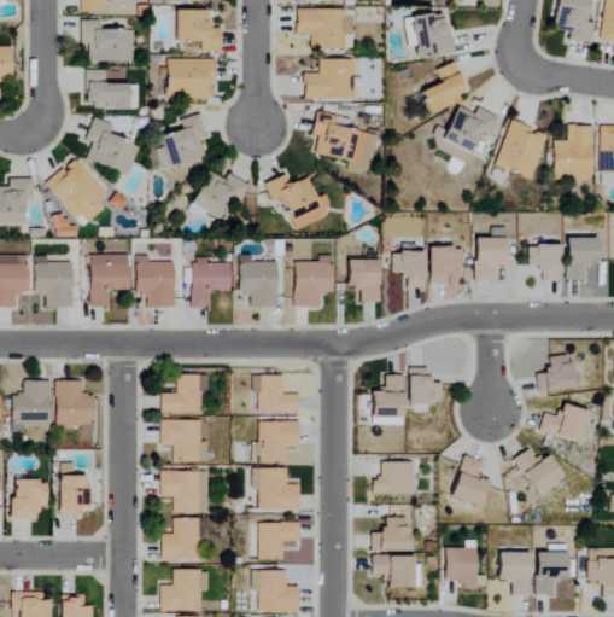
[(82,0),(83,12),(101,12),(101,0),(82,0)]
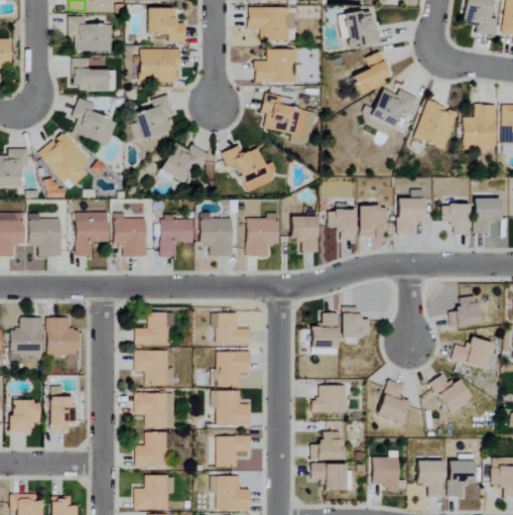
[(466,0),(463,25),(477,26),(477,33),(496,35),(497,19),(490,18),(492,0),(466,0)]
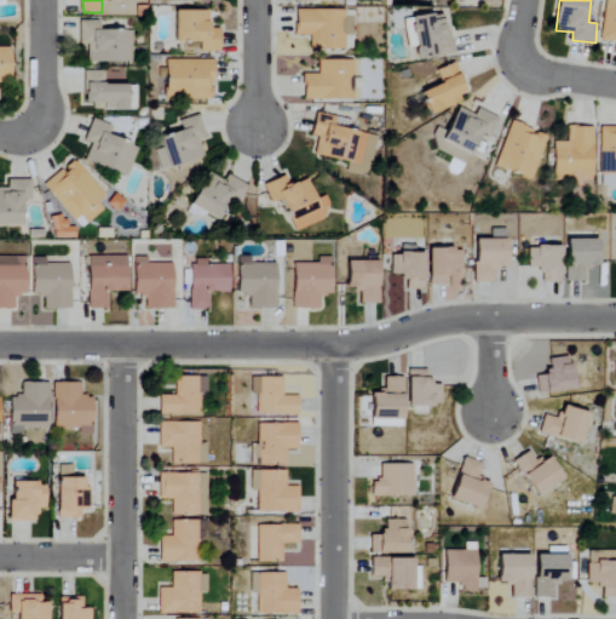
[(608,0),(603,40),(615,41),(615,0),(608,0)]
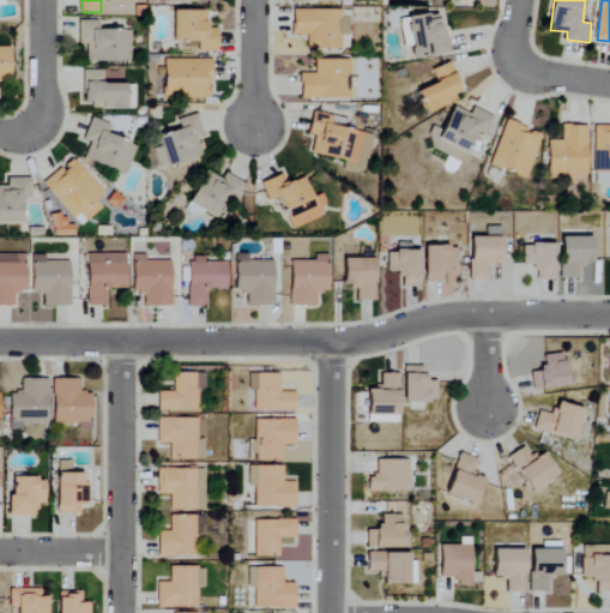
[(175,42),(200,42),(200,52),(219,52),(221,29),(209,28),(209,11),(175,10),(175,42)]
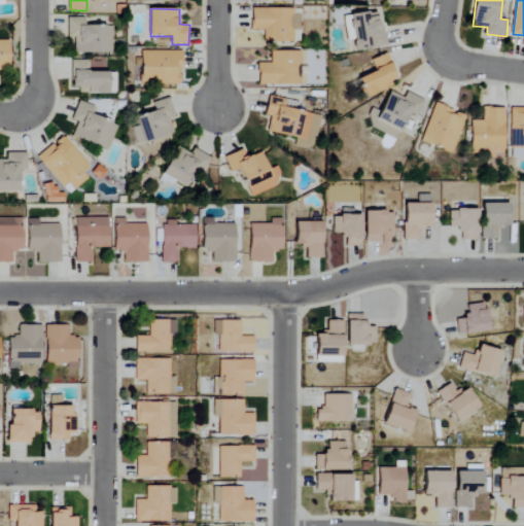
[(295,42),(295,31),(302,31),(302,9),(253,8),(253,30),(266,30),(266,41),(295,42)]
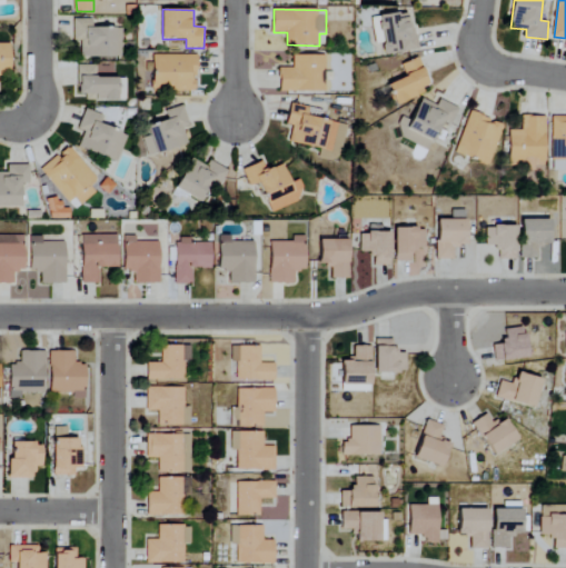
[(418,50),(413,11),(380,16),(385,55),(418,50)]
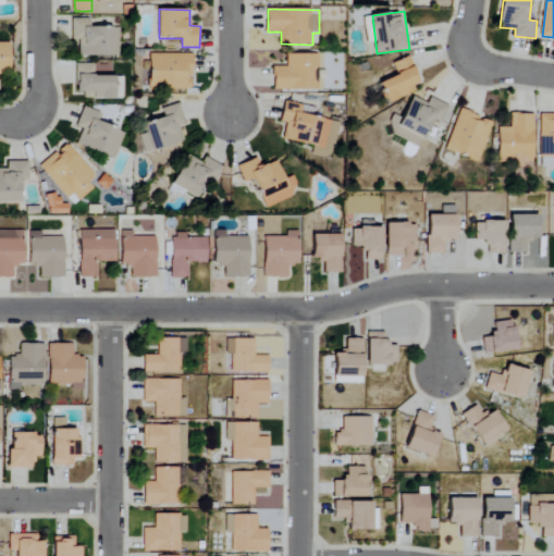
[(81,57),(121,56),(121,26),(91,27),(91,19),(73,19),(73,39),(81,39),(81,57)]
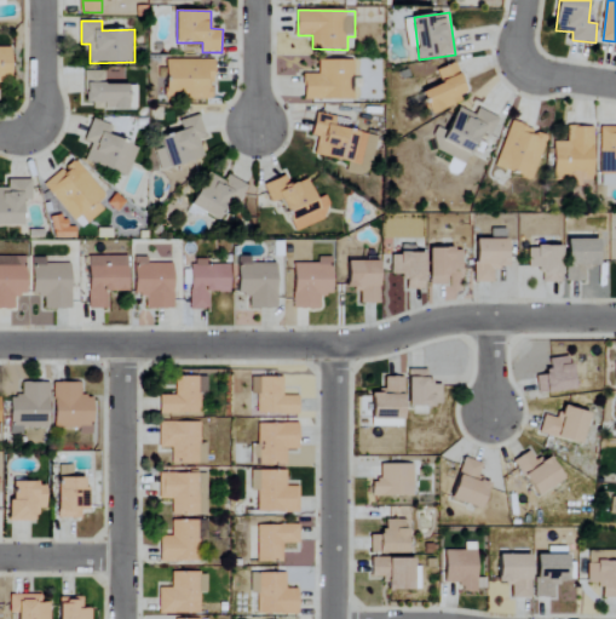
[(0,78),(12,79),(12,47),(0,46),(0,78)]
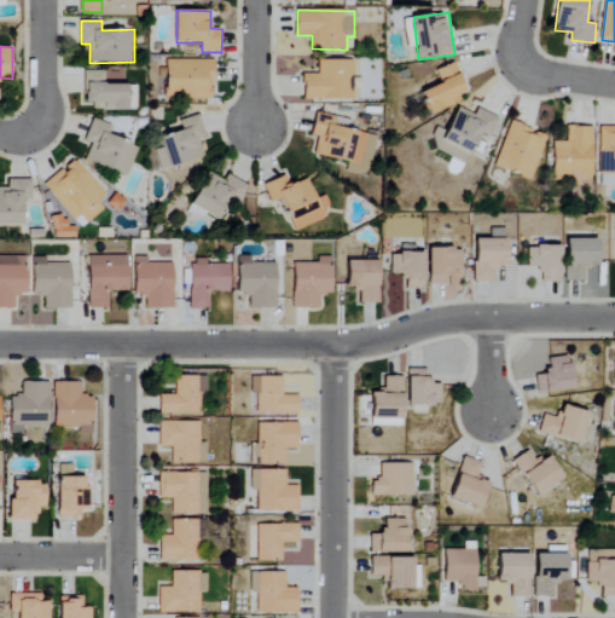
[(215,98),(216,61),(168,59),(167,98),(215,98)]
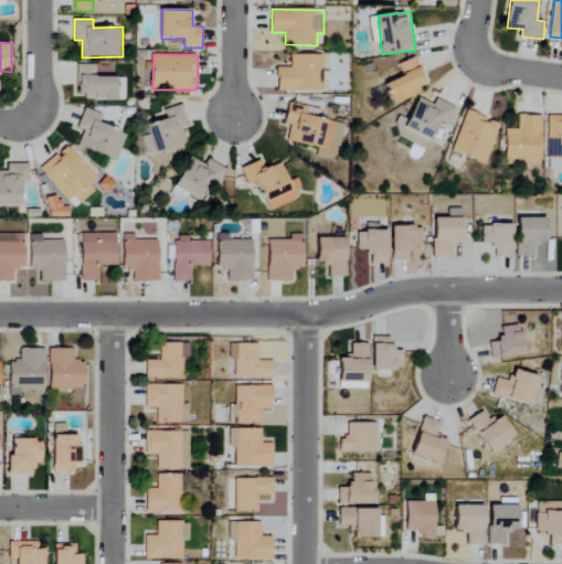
[(279,92),(324,91),(324,54),(293,55),(293,66),(278,67),(279,92)]
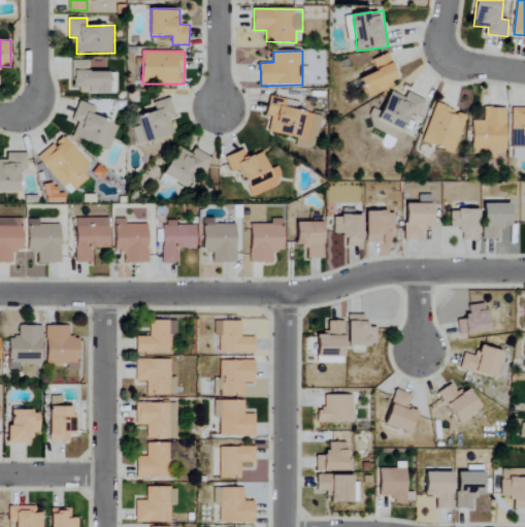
[(374,60),(379,71),(361,78),(368,97),(401,83),(389,54),(374,60)]
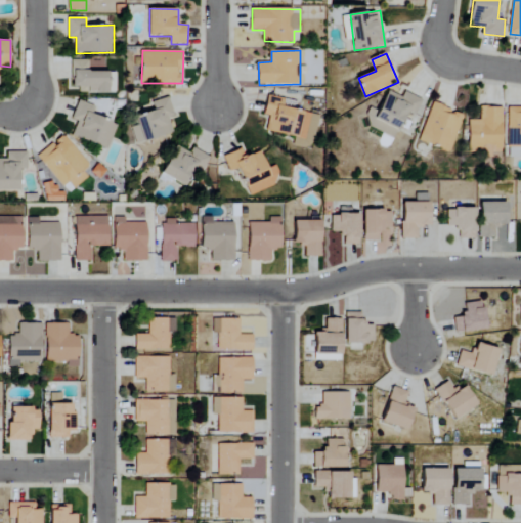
[(107,92),(109,72),(90,72),(90,60),(73,60),(73,91),(107,92)]
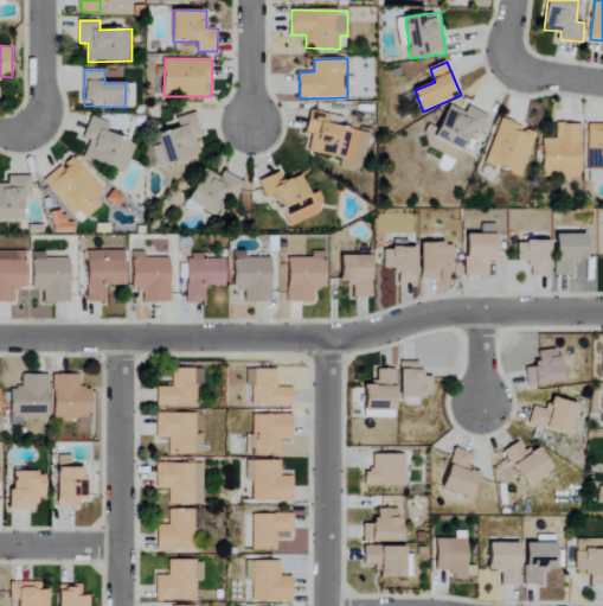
[(127,107),(136,107),(136,83),(126,83),(127,107)]
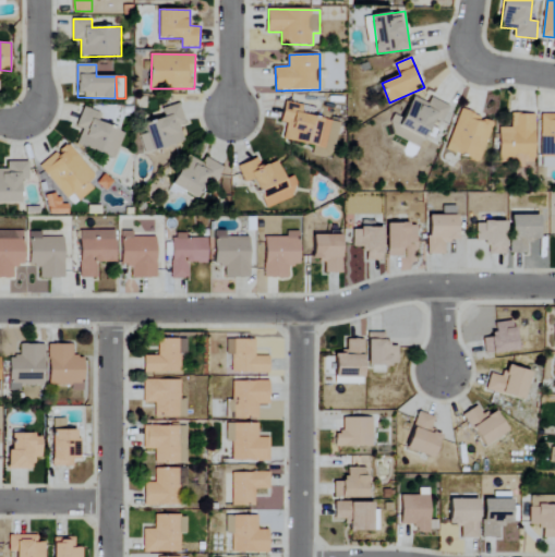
[(318,108),(287,101),(282,122),(288,123),(285,140),(315,146),(314,154),(334,158),(341,122),(316,117),(318,108)]
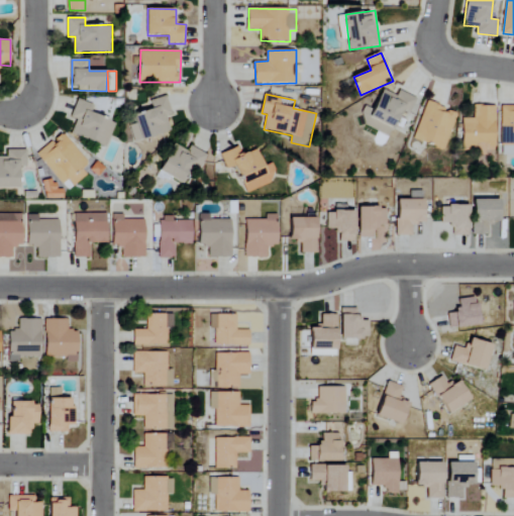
[(173,129),(168,116),(174,114),(168,95),(151,101),(153,108),(134,115),(137,122),(130,125),(137,142),(173,129)]
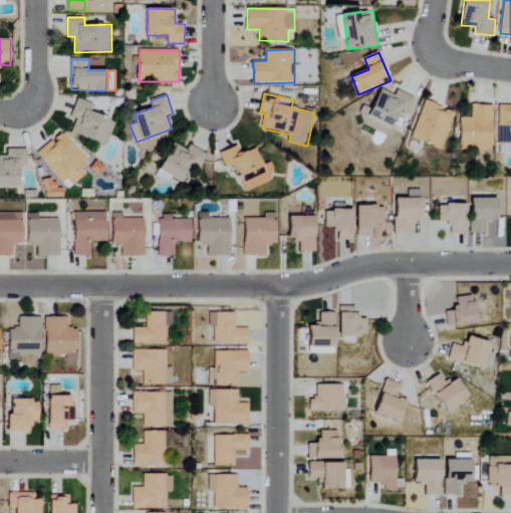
[(107,147),(116,122),(91,112),(94,104),(78,98),(71,116),(77,118),(71,134),(107,147)]
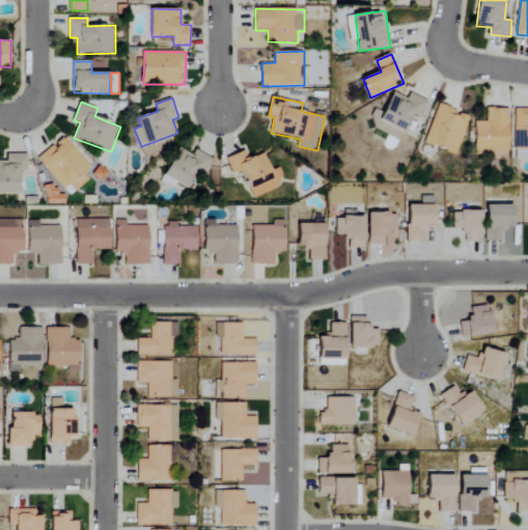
[(427,144),(460,154),(471,114),(439,105),(427,144)]
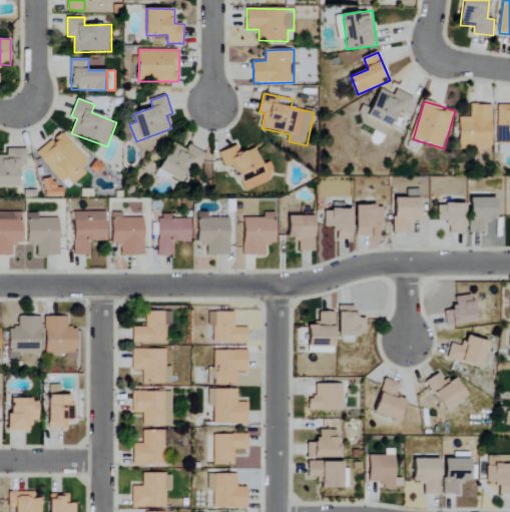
[(461,116),(461,152),(485,152),(485,149),(493,149),(494,104),(472,104),(472,116),(461,116)]
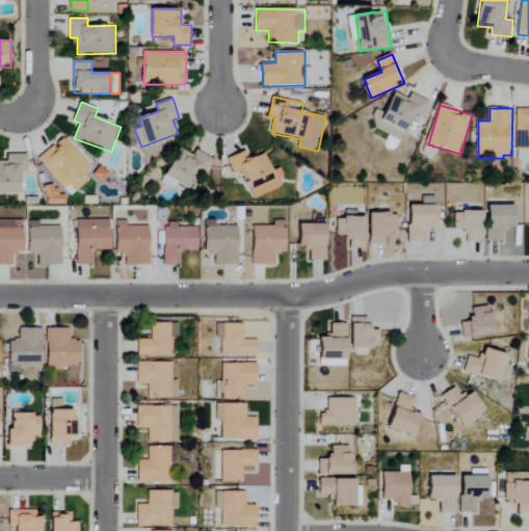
[(518,149),(528,149),(528,108),(519,108),(518,149)]
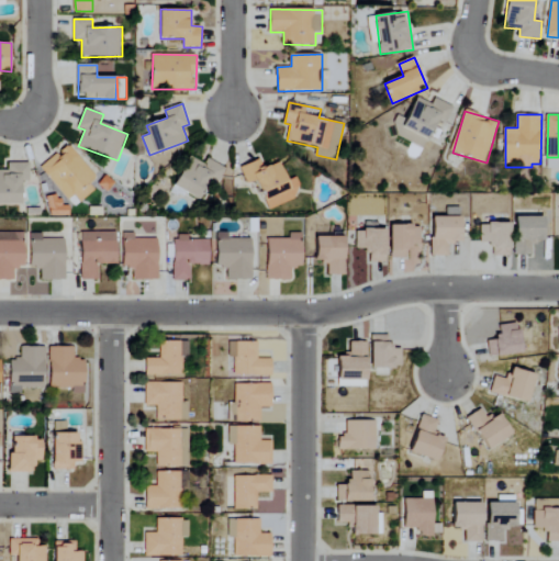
[(98,178),(70,144),(42,167),(69,200),(76,194),(82,201),(97,190),(91,182),(98,178)]
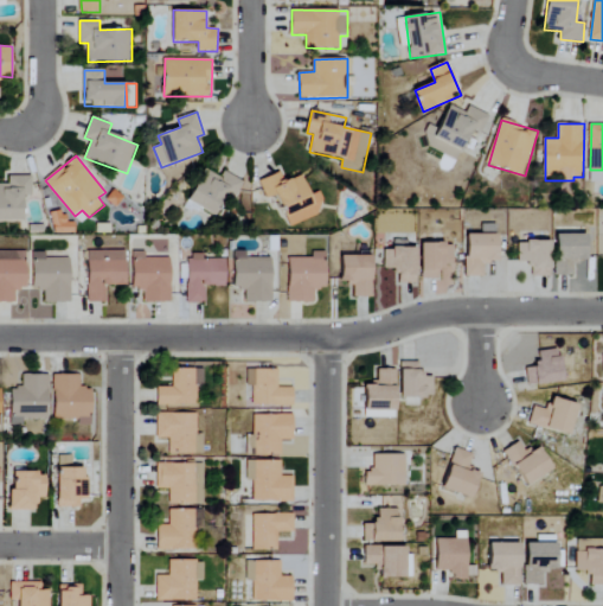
[(222,177),(206,167),(188,201),(220,218),(242,179),(225,170),(222,177)]
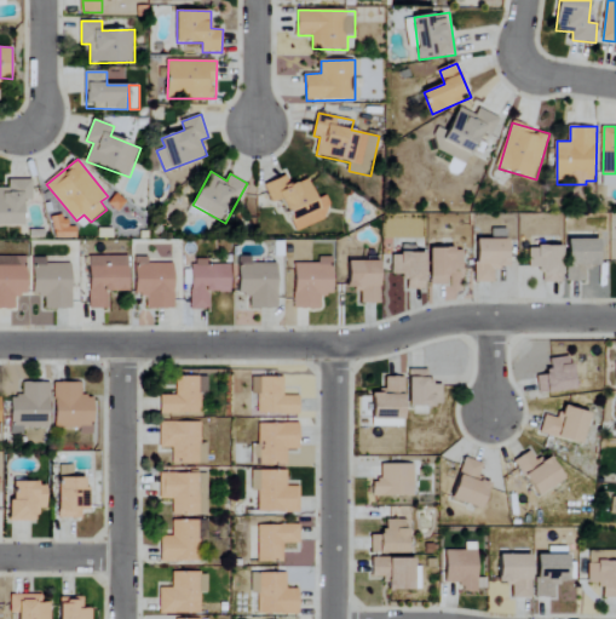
[(266,183),(274,202),(283,199),(295,231),(333,217),(326,196),(316,199),(309,178),(292,185),(288,176),(266,183)]
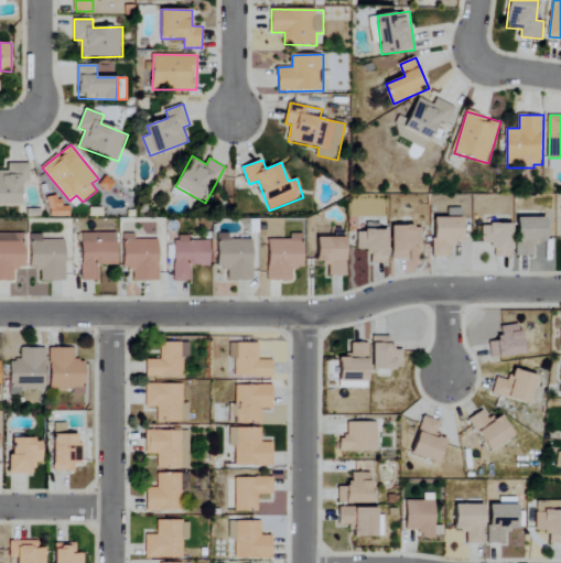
[(0,205),(22,206),(22,181),(30,182),(30,163),(9,163),(9,171),(0,170),(0,205)]
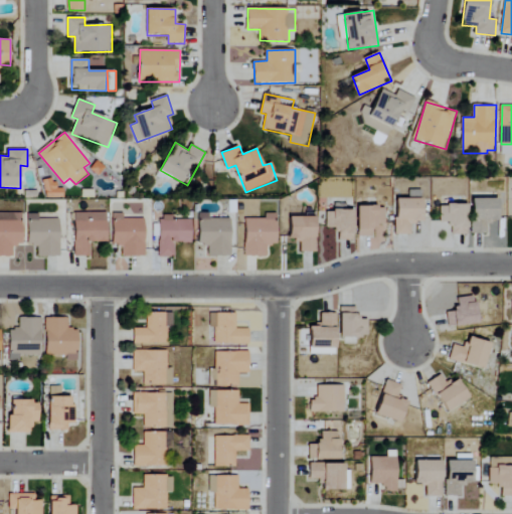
[(411,234),(412,222),(422,222),(423,199),(397,198),(396,234),(411,234)]
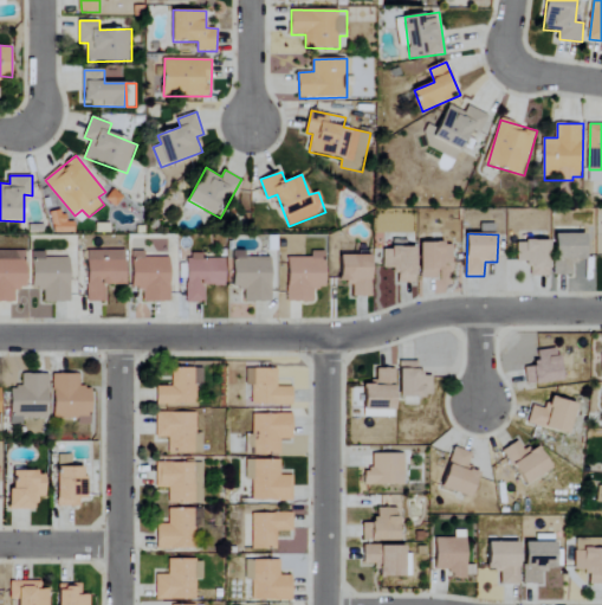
[(556,235),(557,276),(576,275),(576,259),(588,259),(587,233),(556,235)]
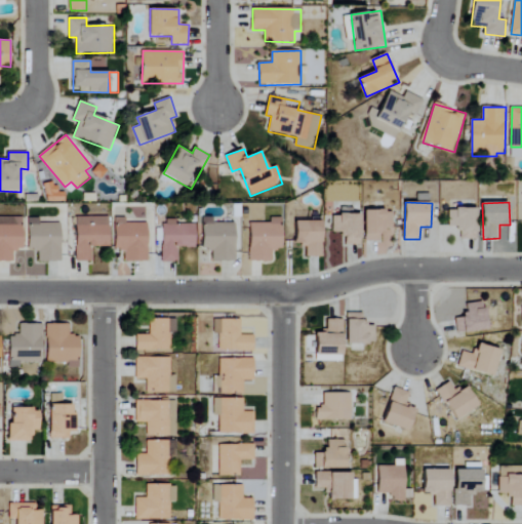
[(460,239),(478,239),(479,209),(450,208),(449,227),(460,227),(460,239)]
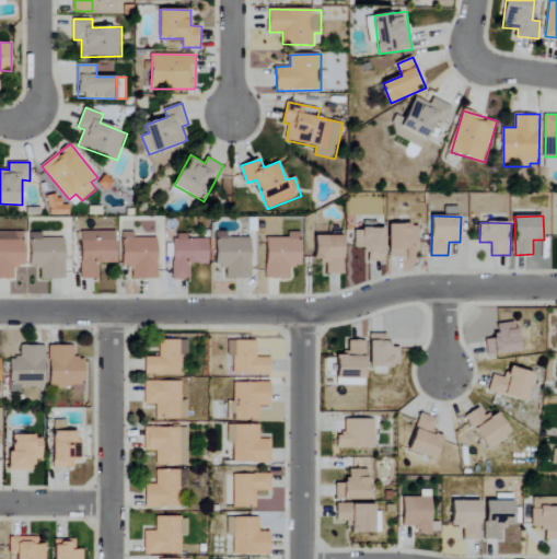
[(421,243),(421,224),(390,225),(391,257),(410,257),(409,243),(421,243)]
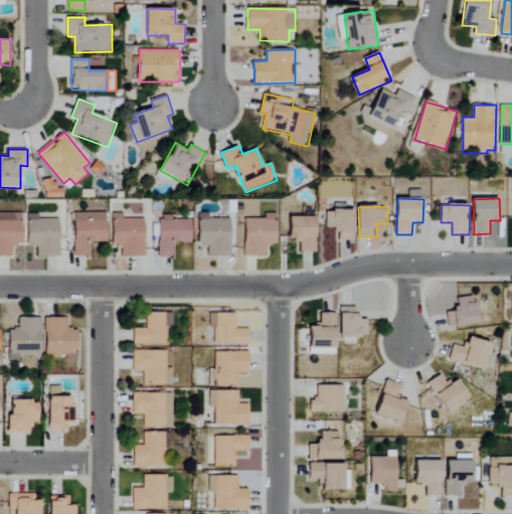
[(340,239),(354,240),(355,211),(328,210),(327,229),(340,229),(340,239)]
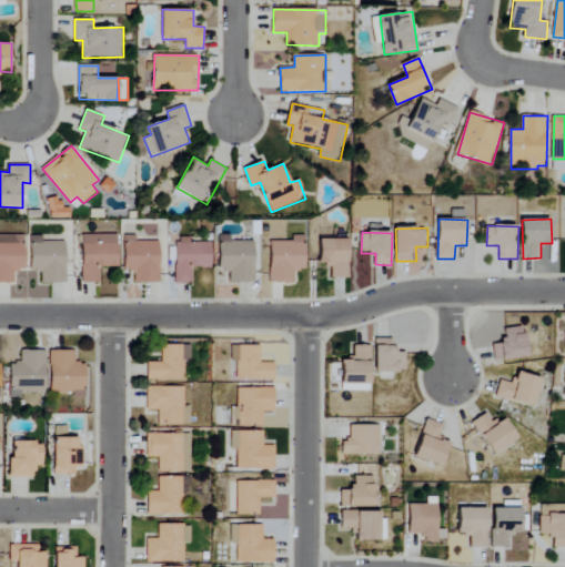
[(26,234),(0,234),(0,282),(14,283),(14,270),(26,270),(26,234)]
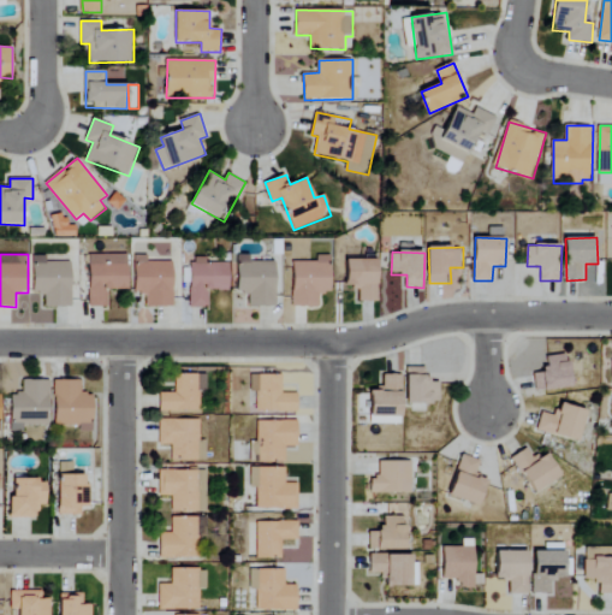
[(90,307),(110,307),(108,289),(129,289),(129,254),(90,254),(90,307)]
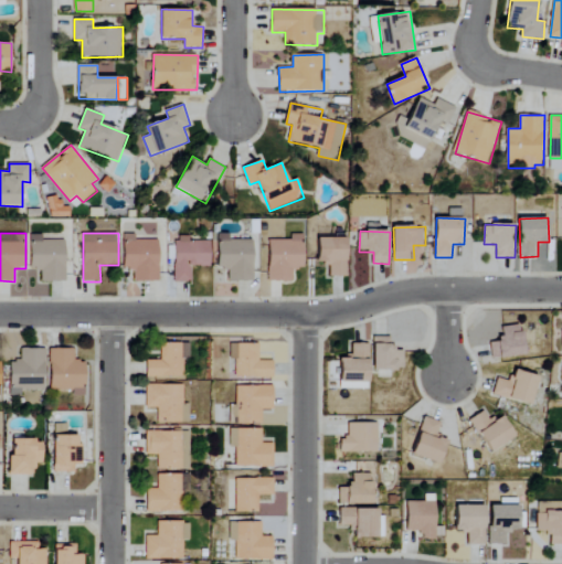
[(231,240),(231,233),(219,233),(219,268),(230,268),(230,282),(254,282),(253,240),(231,240)]
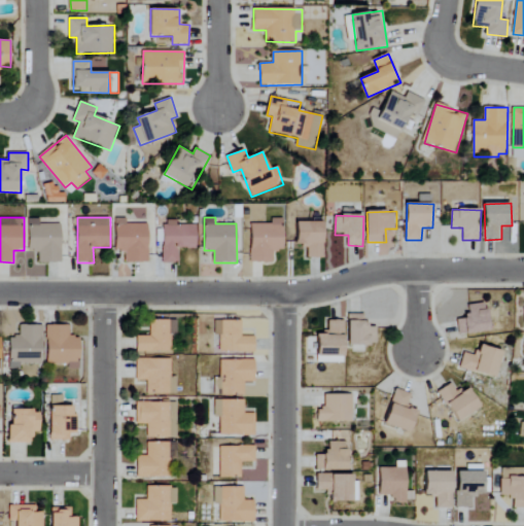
[(148,223),(127,223),(127,218),(115,218),(116,251),(126,251),(126,263),(149,263),(148,223)]
